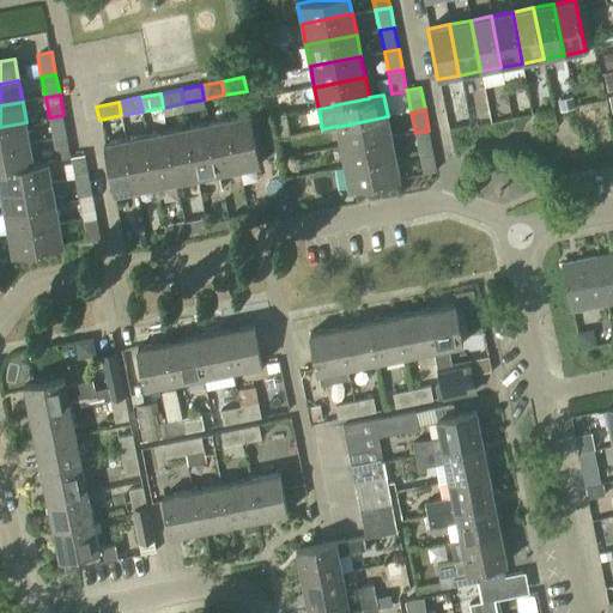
[(229,117),(238,169),(261,165),(250,114),(229,117)]
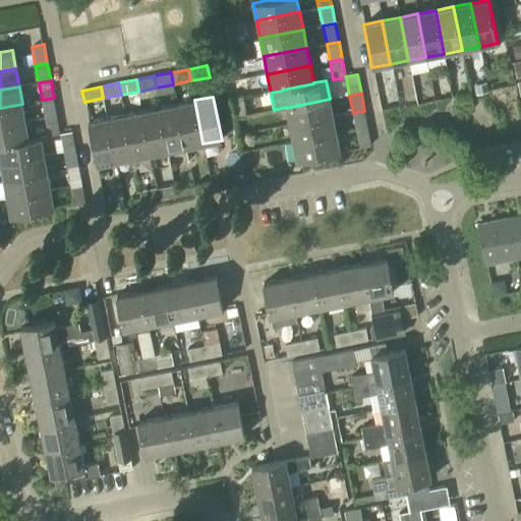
[(46,118),(57,116),(54,98),(43,100),(42,100),(45,118),(46,117),(46,118)]
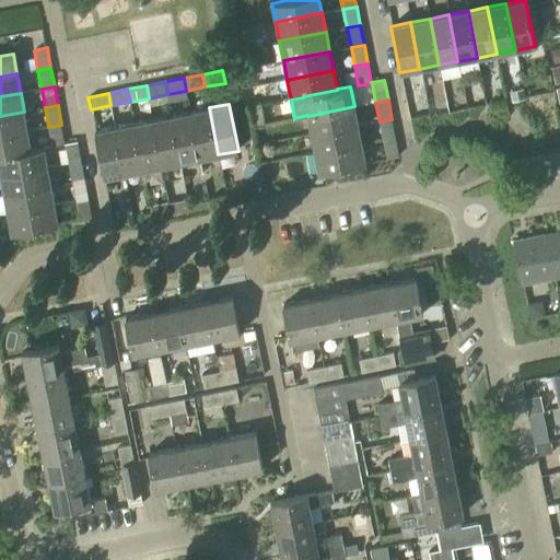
[(311,135),(358,125),(354,106),(307,116),(311,135)]
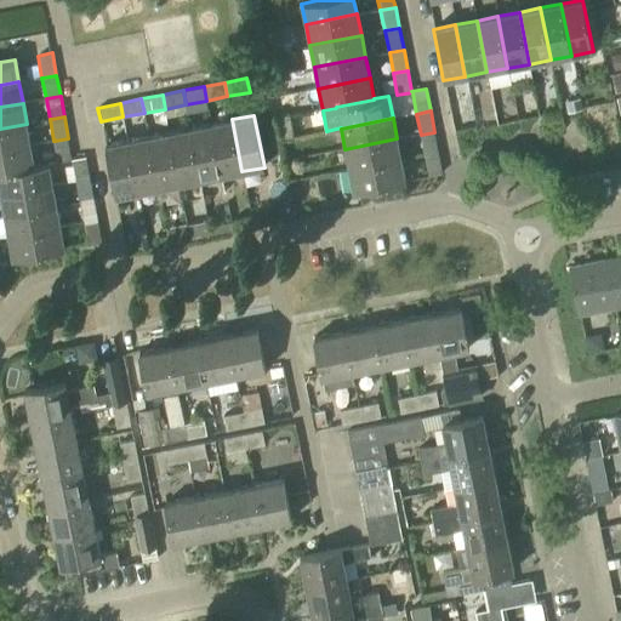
[(221,176),(241,171),(232,119),(211,124),(221,176)]
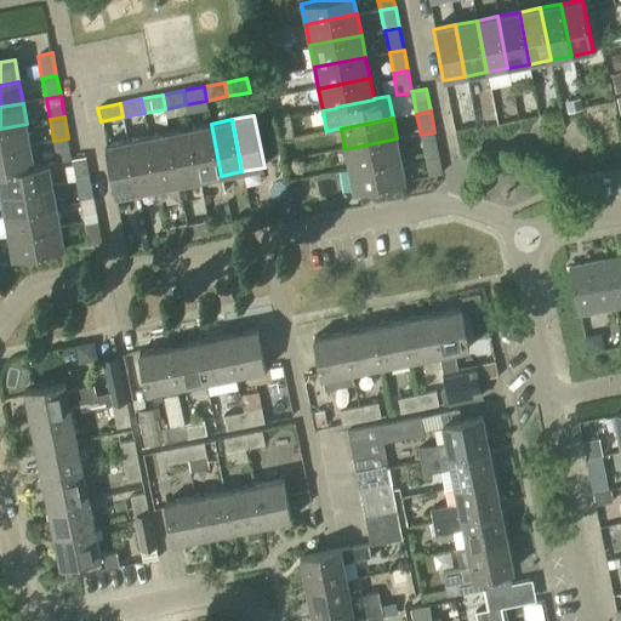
[(0,151),(30,144),(27,124),(0,129),(0,151)]
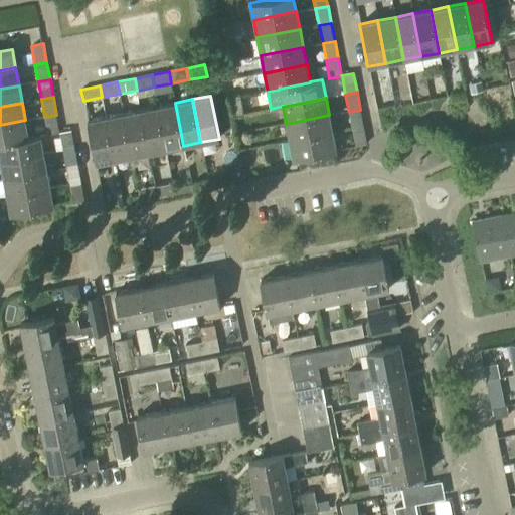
[(166,149),(183,146),(175,103),(157,106),(166,149)]
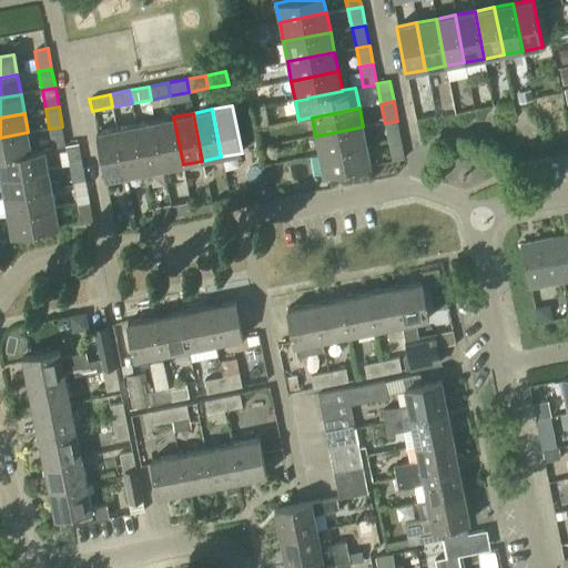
[(164,169),(183,164),(173,117),(154,121),(164,169)]
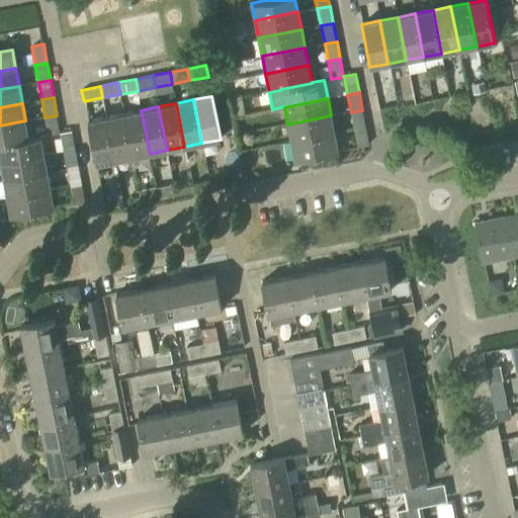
[(132,157),(150,154),(141,110),(123,113),(132,157)]
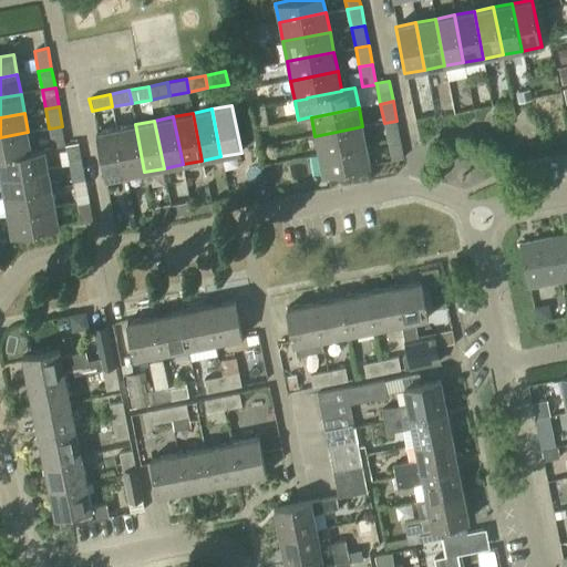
[(388,142),(400,140),(397,121),(384,123),(388,142)]
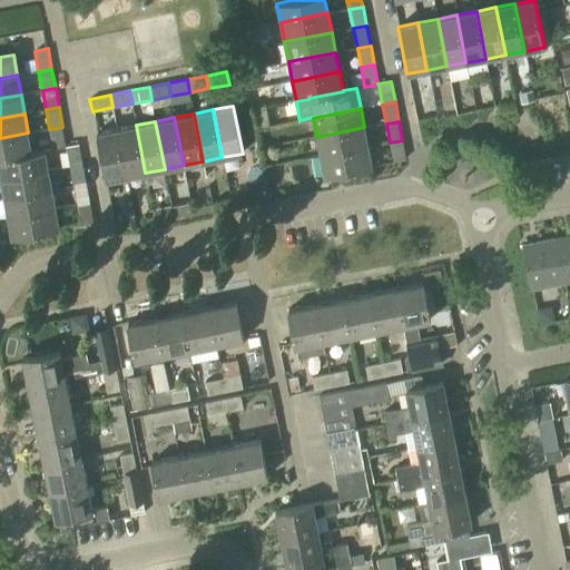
[(126,176),(145,173),(136,125),(117,128),(126,176)]
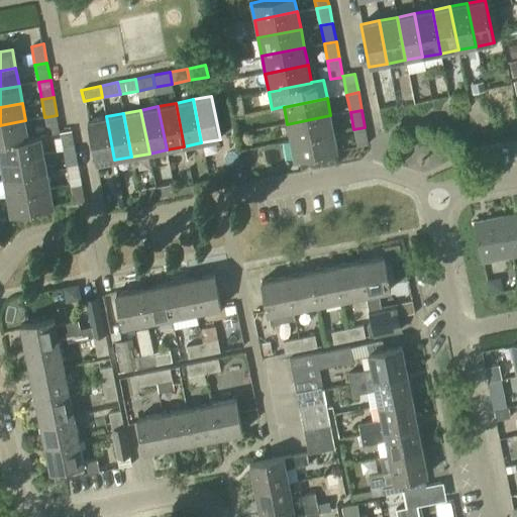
[(45,116),(44,117),(47,135),(60,132),(57,115),(45,117),(45,116)]
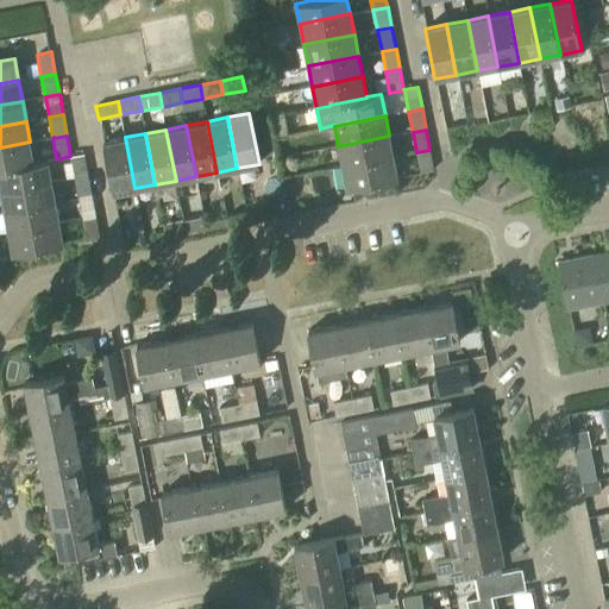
[(341,167),(394,156),(389,136),(338,146),(341,167)]
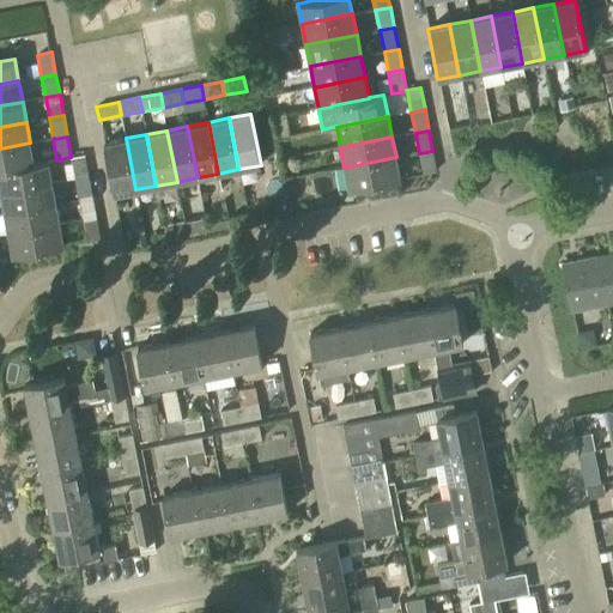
[(114,194),(135,189),(126,138),(104,143),(114,194)]
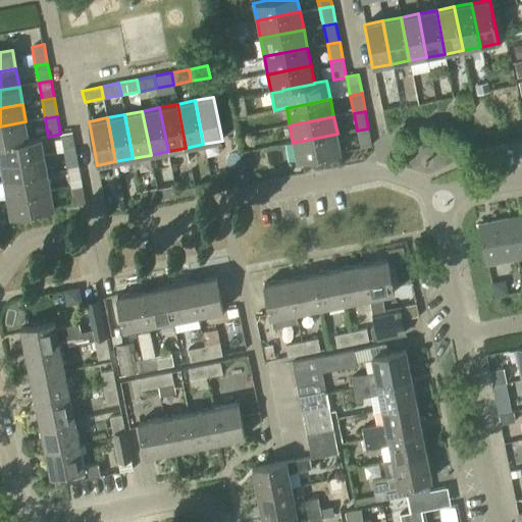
[(0,145),(30,140),(25,121),(0,126),(0,145)]
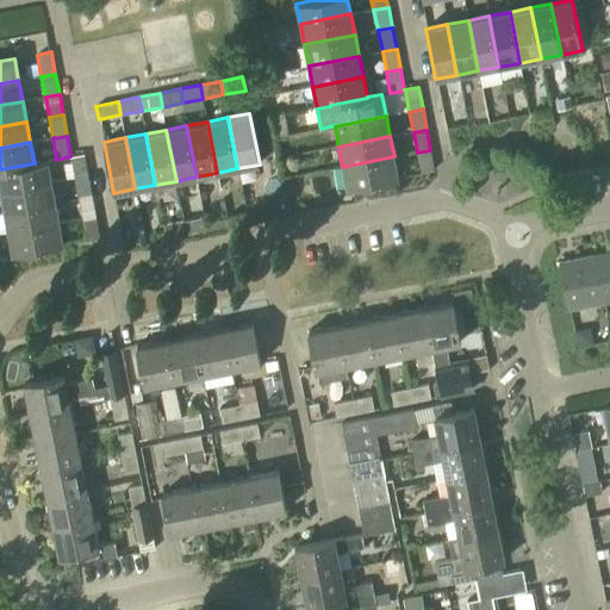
[(430,150),(417,153),(421,173),(434,170),(430,150)]
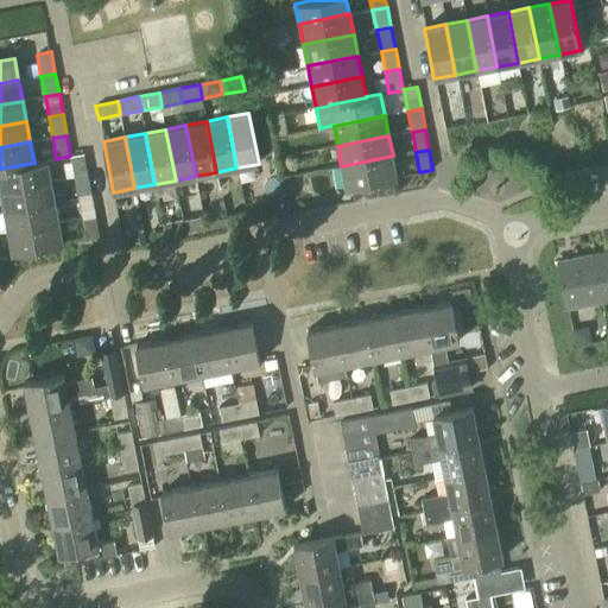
[(75,177),(88,175),(83,153),(70,156),(75,177)]
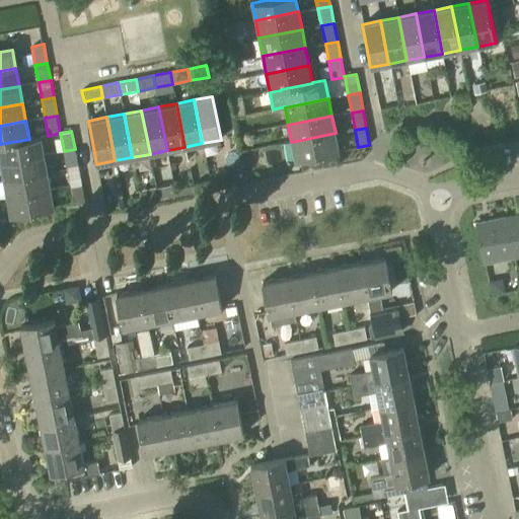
[(336,133),(291,142),(295,160),(339,151),(336,133)]
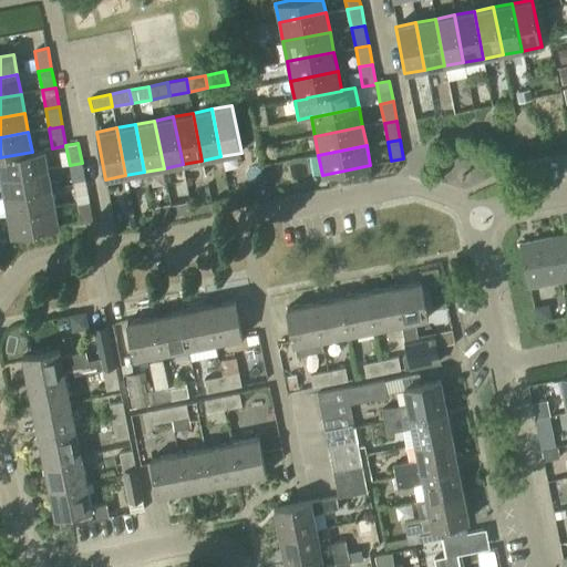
[(0,175),(0,177),(48,169),(44,148),(32,152),(0,157),(0,175)]
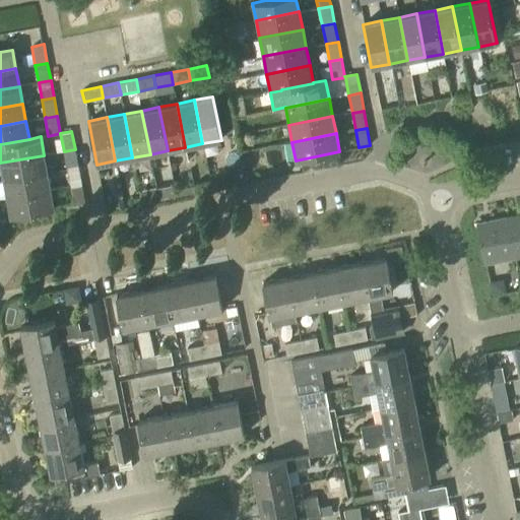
[(68,169),(78,167),(75,149),(64,151),(67,169),(68,169)]
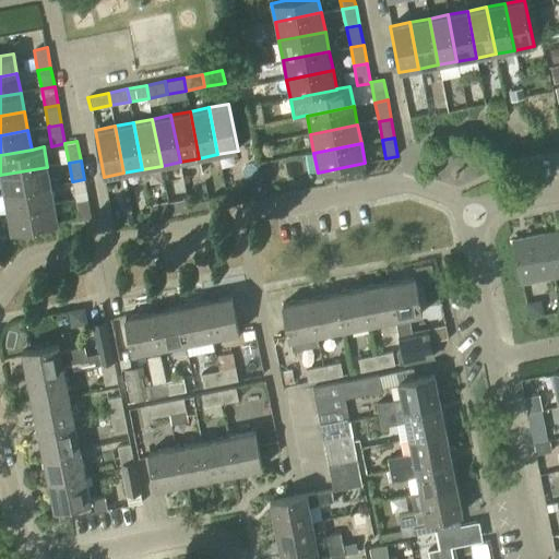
[(4,194),(50,186),(47,167),(0,175),(4,194)]
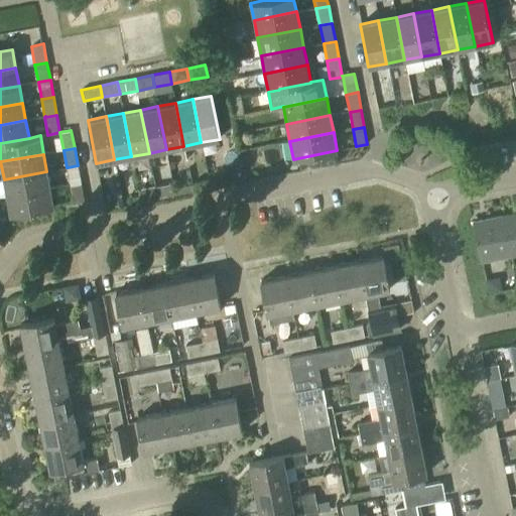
[(71,184),(82,182),(78,165),(68,167),(67,167),(70,184),(71,184)]
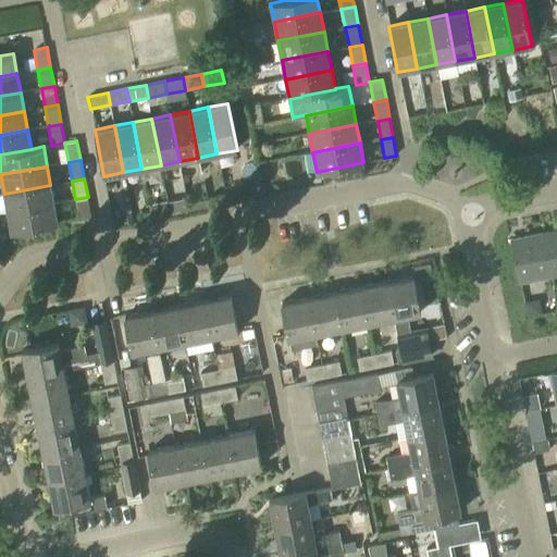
[(8,212),(54,203),(50,185),(4,194),(8,212)]
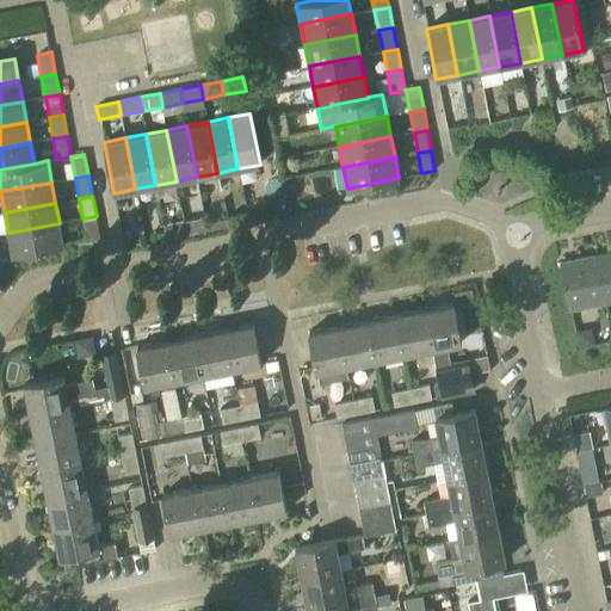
[(84,218),(82,218),(86,240),(100,238),(97,216),(84,218)]
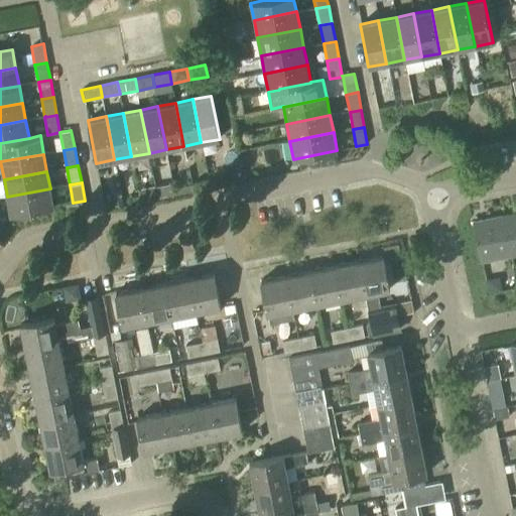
[(50,188),(7,197),(11,215),(53,207),(50,188)]
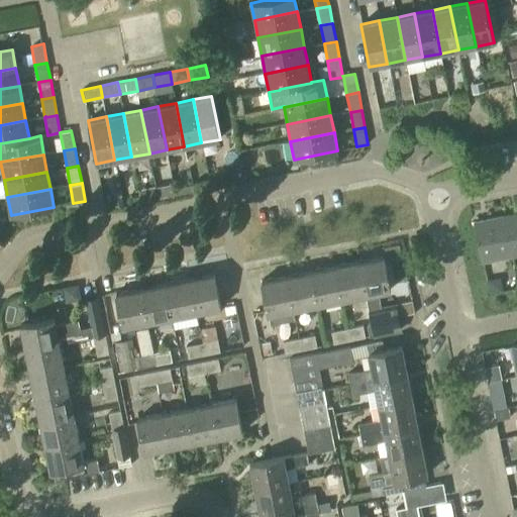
[(511,257),(516,255),(516,213),(503,216),(511,257)]
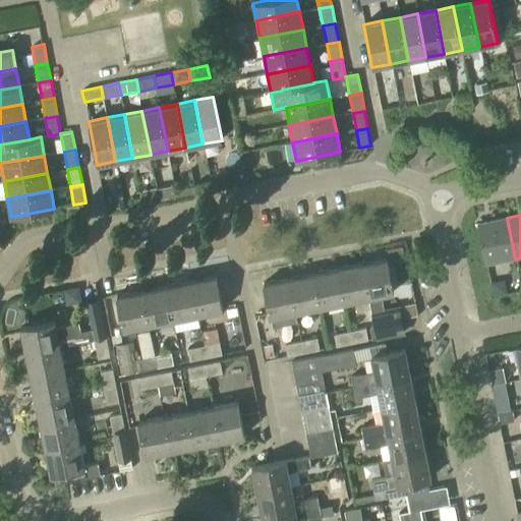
[(485,265),(515,259),(507,218),(477,224),(485,265)]
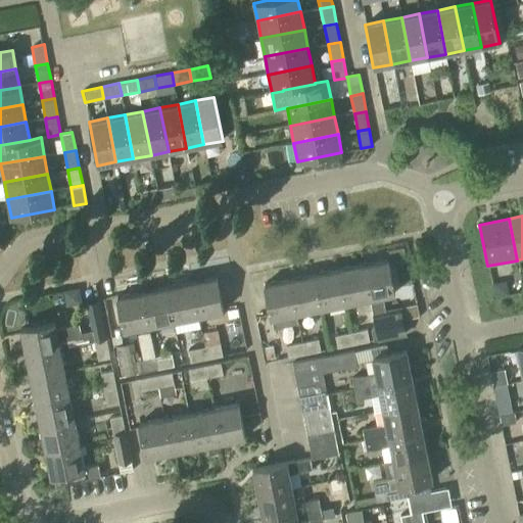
[(394,293),(387,259),(363,265),(369,298),(370,298),(376,328),(372,329),(374,340),(377,340),(378,341),(407,335),(401,307),(385,311),(382,296),(394,293)]
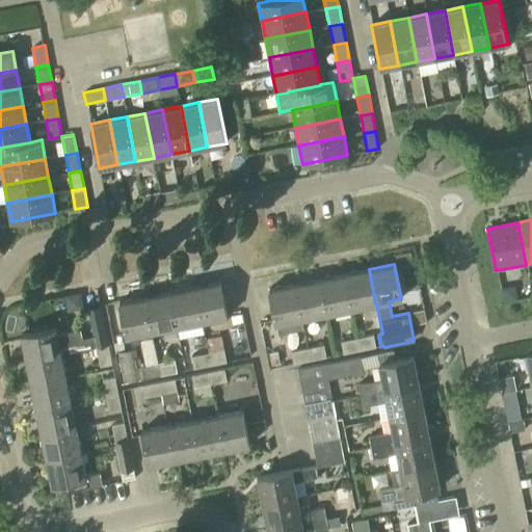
[(350,309),(375,303),(369,269),(344,274),(350,309)]
